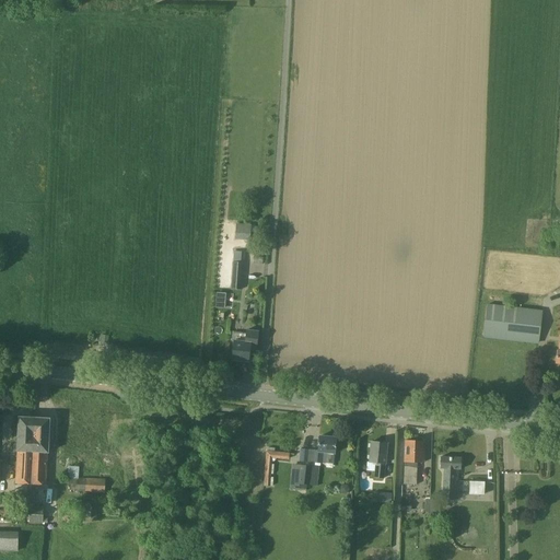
[(252,224),(237,223),(235,238),(251,240),(252,224)]
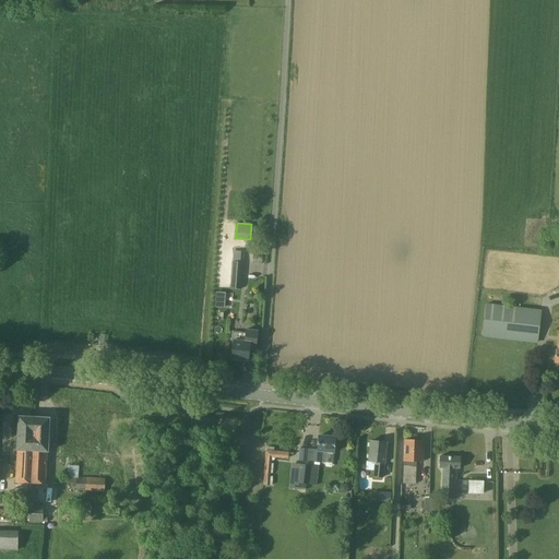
[(233,261),(230,288),(240,289),(242,262),(233,261)]
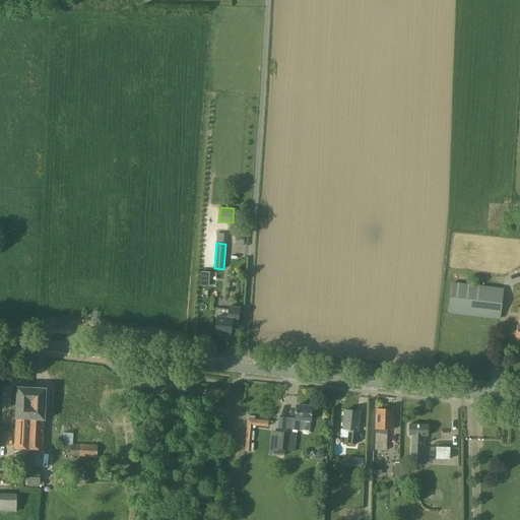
[(449,312),(501,318),(504,287),(452,282),(449,312)]
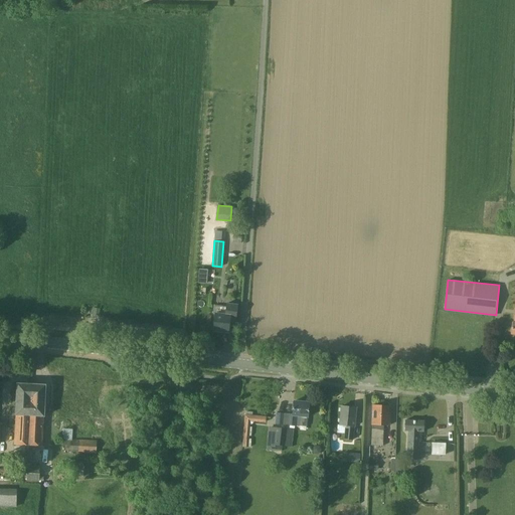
[(213,331),(228,333),(229,319),(236,319),(238,305),(225,303),(225,306),(214,305),(213,314),(215,314),(213,331)]
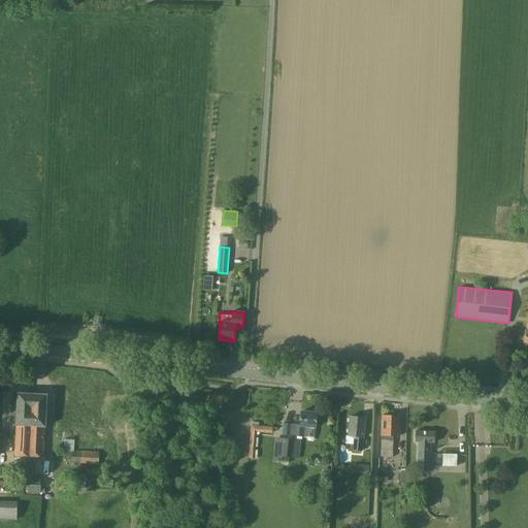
[(29,456),(32,395),(19,394),(14,456),(29,456)]
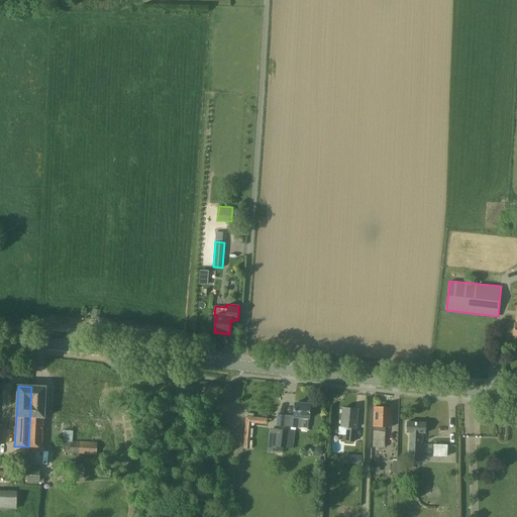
[(45,387),(31,387),(28,446),(41,447),(45,387)]
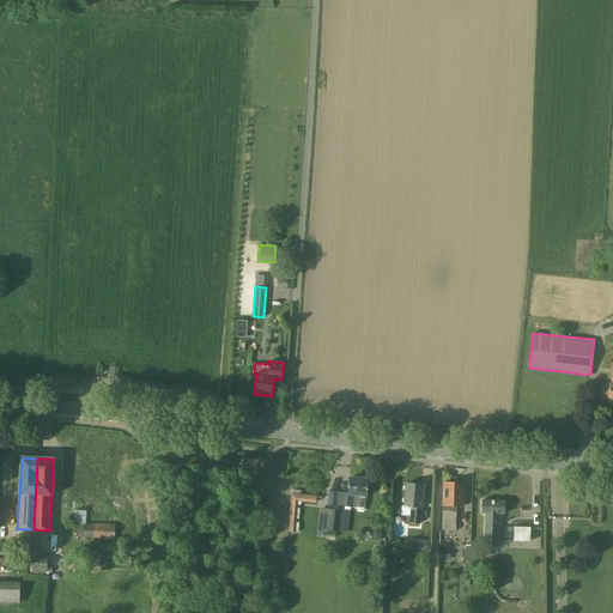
[(327,505),(353,508),(354,495),(365,496),(368,479),(350,478),(349,493),(328,491),(327,505)]
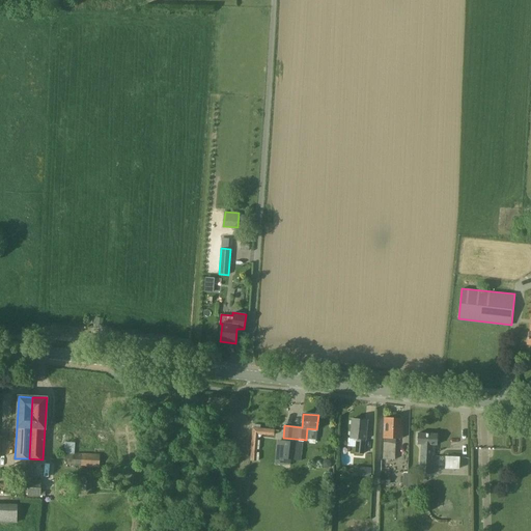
[(395,438),(401,439),(402,419),(384,418),(384,438),(383,459),(395,459),(395,438)]
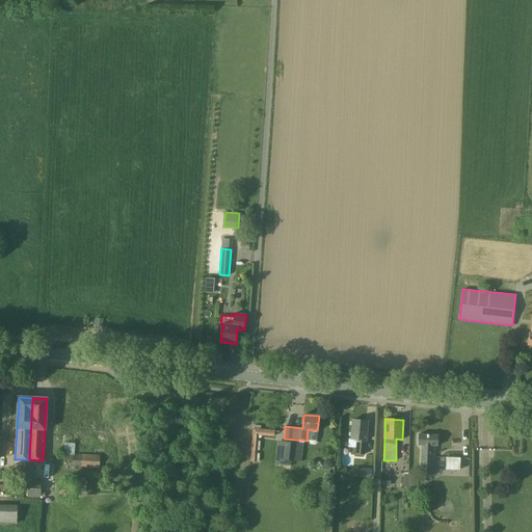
[(365,455),(366,441),(368,421),(352,420),(350,439),(356,440),(355,454),(365,455)]
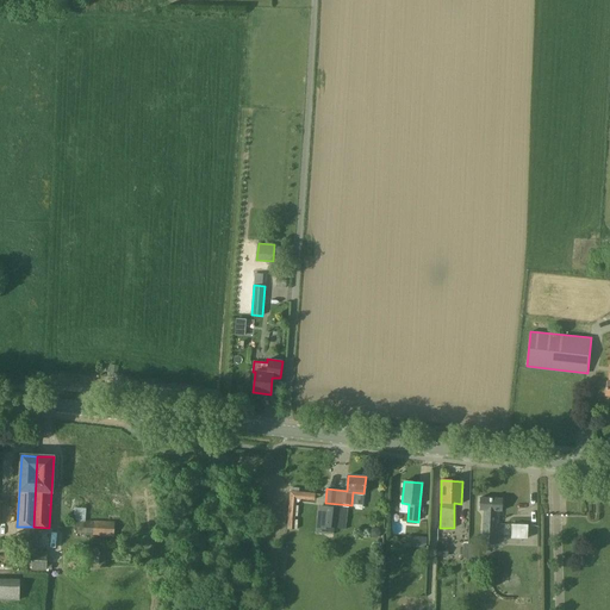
[(297,498),(315,499),(315,493),(291,491),(287,529),(293,529),(297,498)]
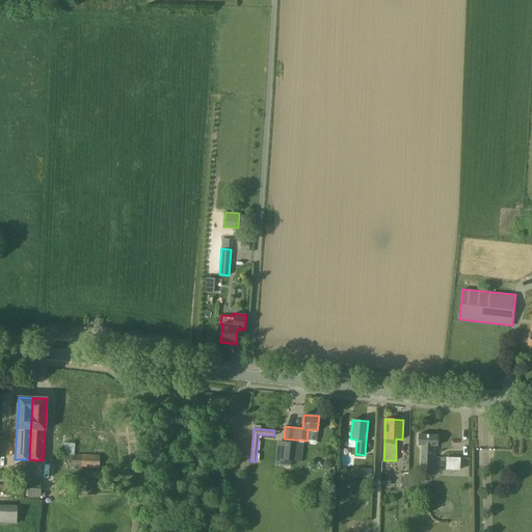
[(435,446),(437,446),(437,435),(418,434),(418,445),(422,445),(420,475),(432,476),(433,457),(435,457),(435,446)]
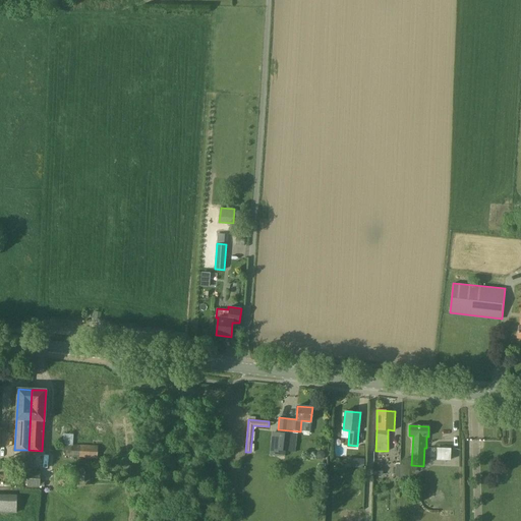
[(286,451),(289,451),(295,452),(297,435),(291,433),(278,432),(272,431),(270,456),(285,457),(286,451)]
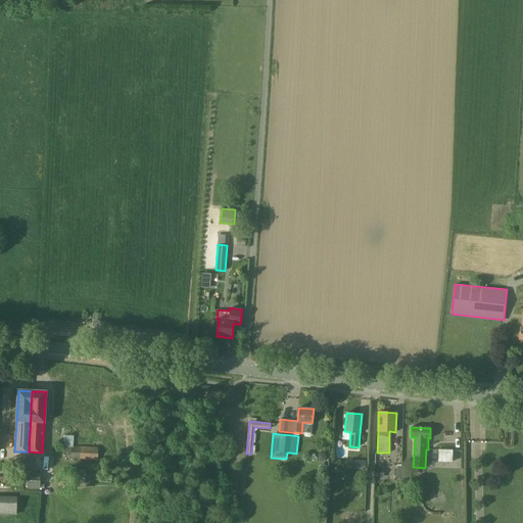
[(68,459),(97,461),(98,447),(63,446),(63,456),(68,456),(68,459)]
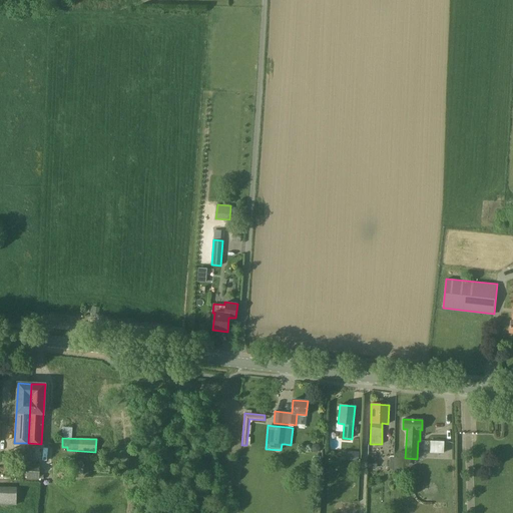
[(443,453),(444,441),(430,440),(429,452),(443,453)]
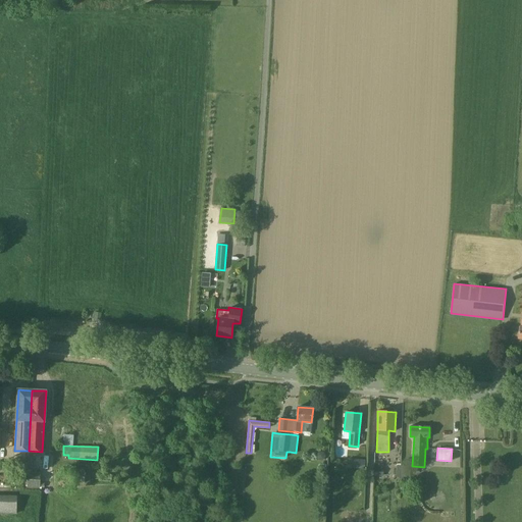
[(325,457),(323,452),(318,451),(315,456),(318,460),(322,460),(325,457)]
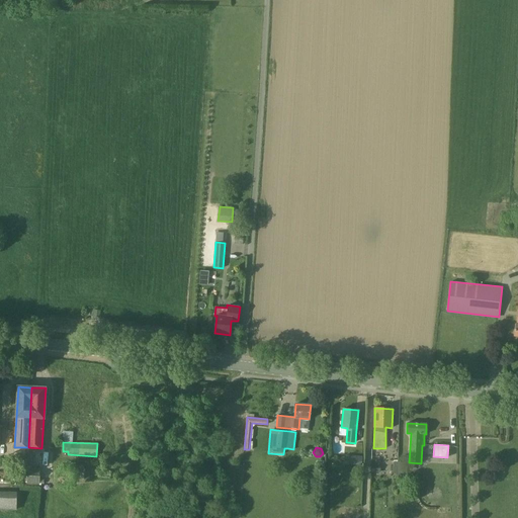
[(345,463),(361,465),(362,456),(346,455),(345,463)]
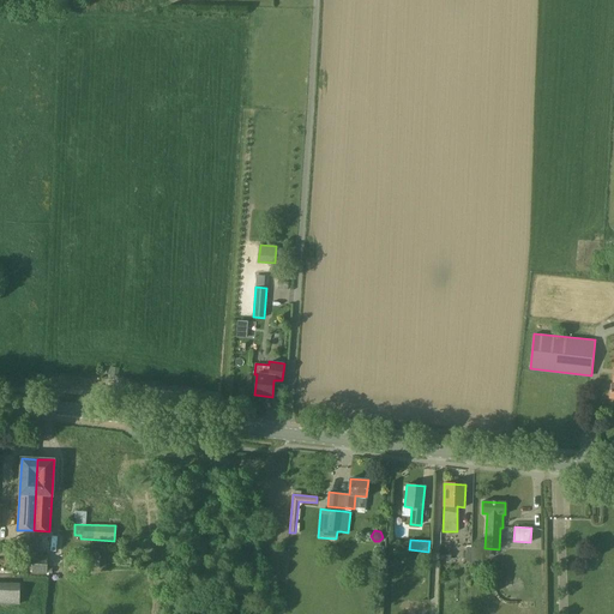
[(479,566),(479,548),(465,547),(465,552),(463,552),(463,558),(465,558),(465,561),(470,561),(470,566),(479,566)]
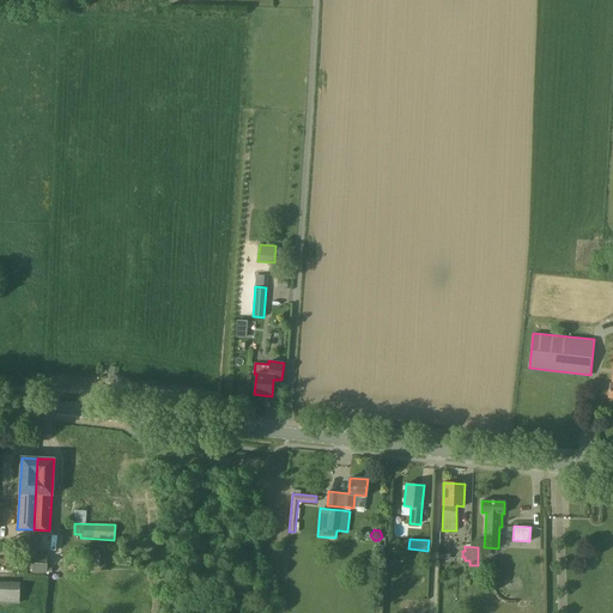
[(450,559),(450,550),(438,550),(438,559),(450,559)]
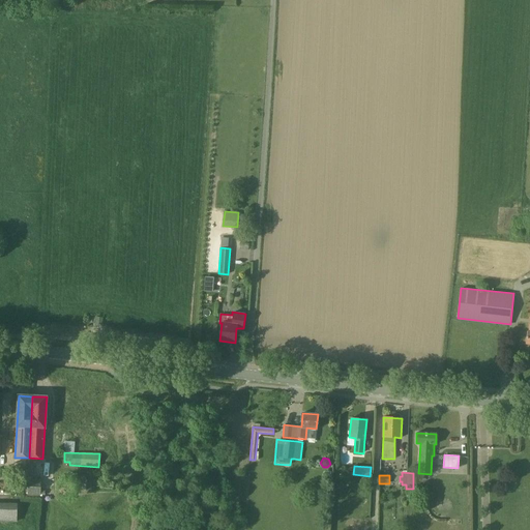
[(47,490),(40,490),(41,480),(28,479),(27,487),(22,487),(22,499),(41,500),(41,507),(49,507),(48,511),(54,513),(56,507),(53,506),(53,498),(50,498),(50,495),(47,495),(47,490)]
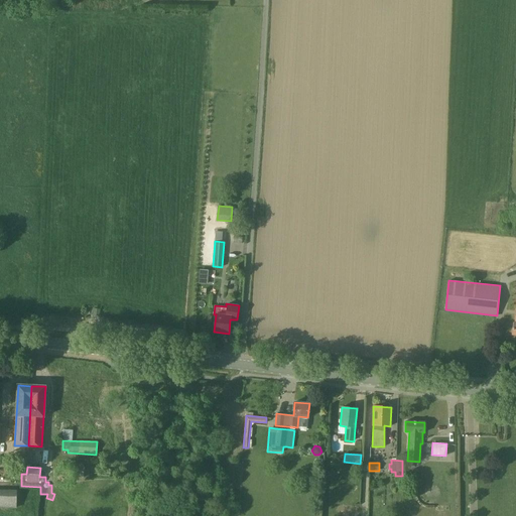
[(0,508),(16,509),(16,491),(0,490),(0,508)]
